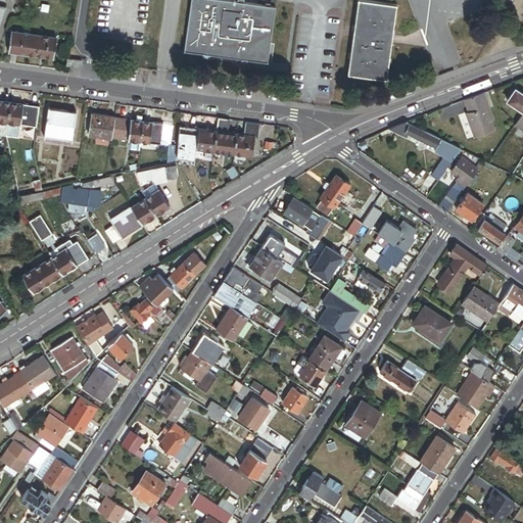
[(275,7),(223,0),(191,0),(185,51),(238,58),(268,62),(270,47),(275,7)]
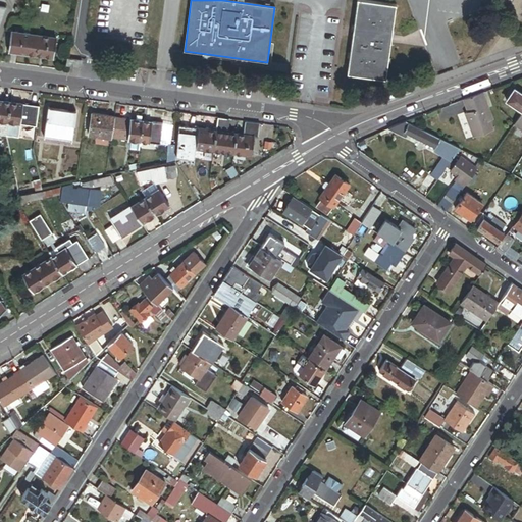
[(395,5),(358,0),(357,0),(348,74),(384,80),(389,42),(395,5)]
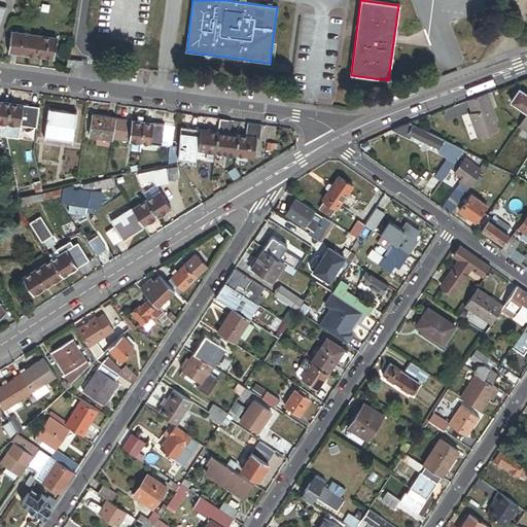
[(57,38),(11,32),(8,54),(54,59),(57,38)]
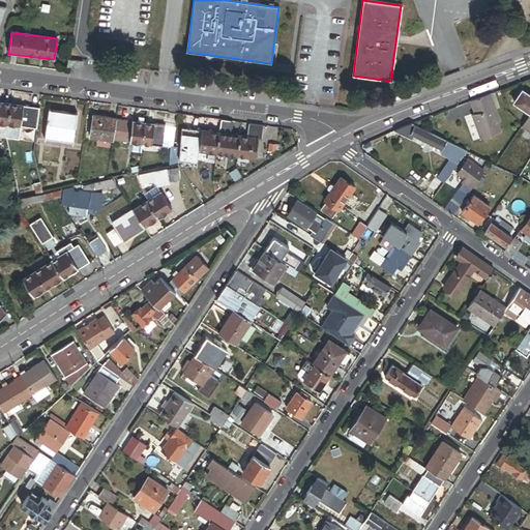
[(82,61),(68,59),(67,66),(81,68),(82,61)]
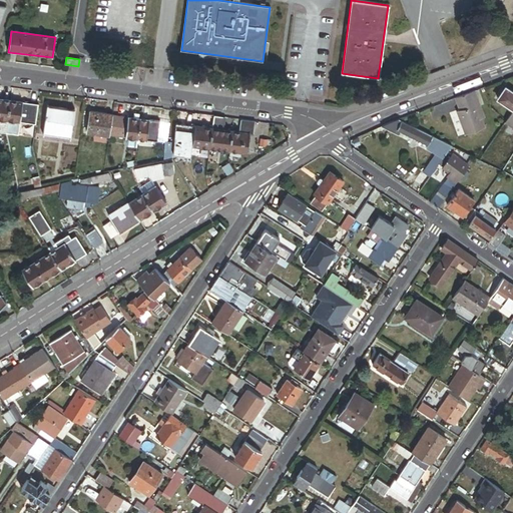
[(497,98),(512,108),(512,92),(505,87),(497,98)]
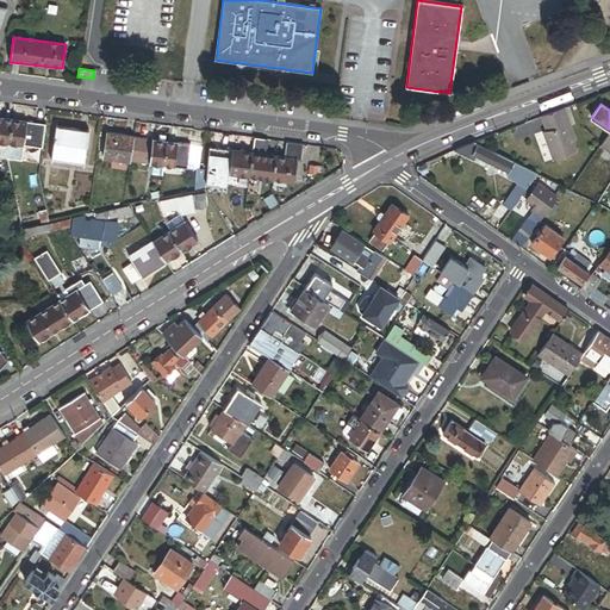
[(565,109),(542,117),(547,131),(543,132),(554,161),(577,151),(572,138),(566,123),(570,122),(565,109)]
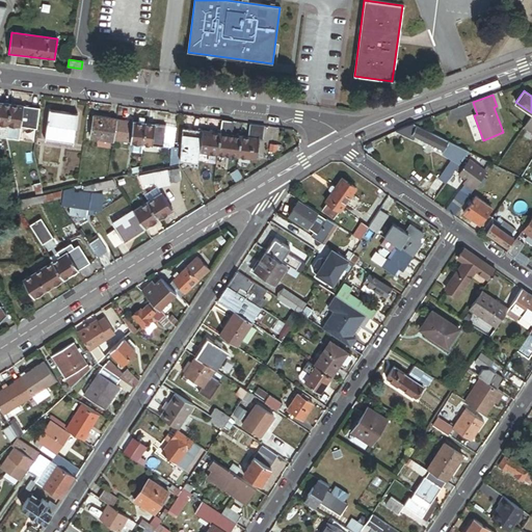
[(11,106),(0,104),(0,139),(7,140),(11,106)]
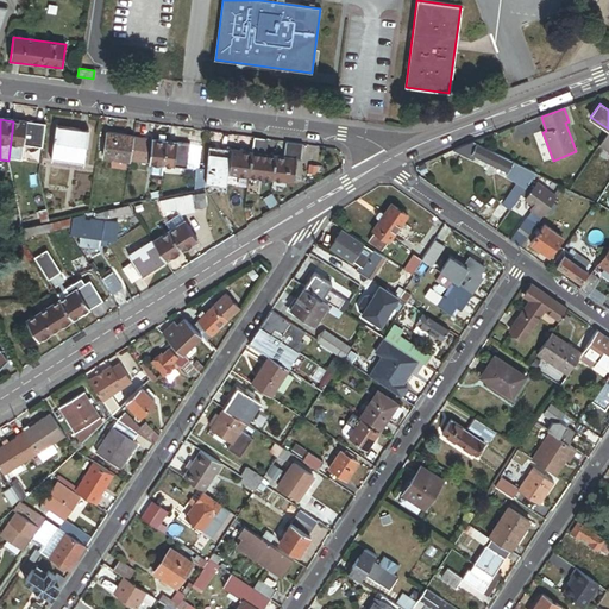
[(22,163),(26,124),(13,121),(8,161),(22,163)]
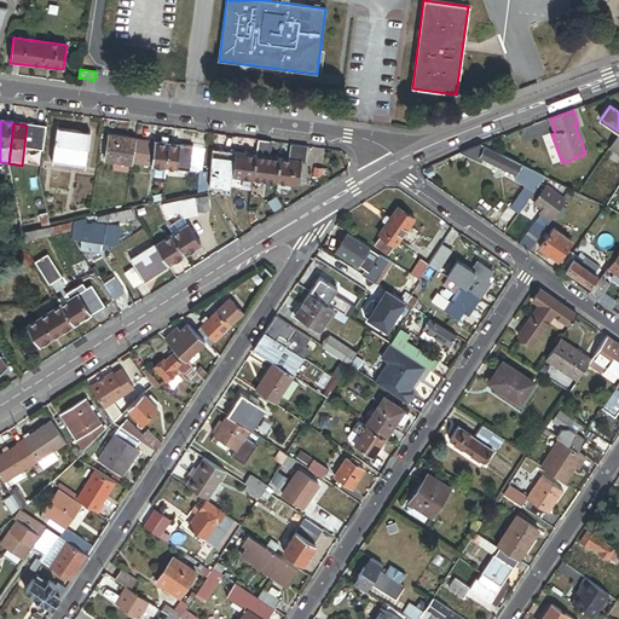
[(61,131),(56,158),(70,160),(71,157),(90,160),(93,136),(61,131)]
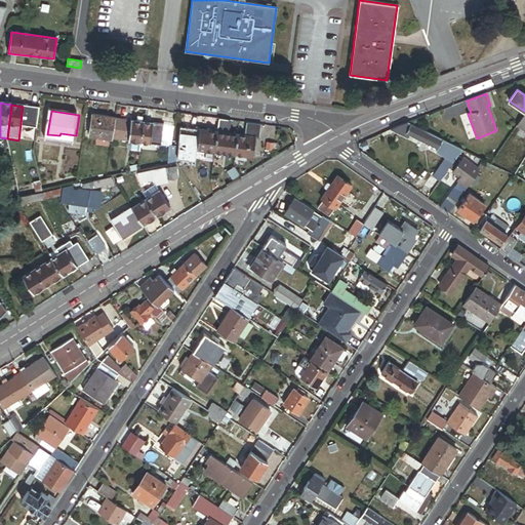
[(114,140),(117,119),(95,116),(92,138),(114,142),(114,140)]
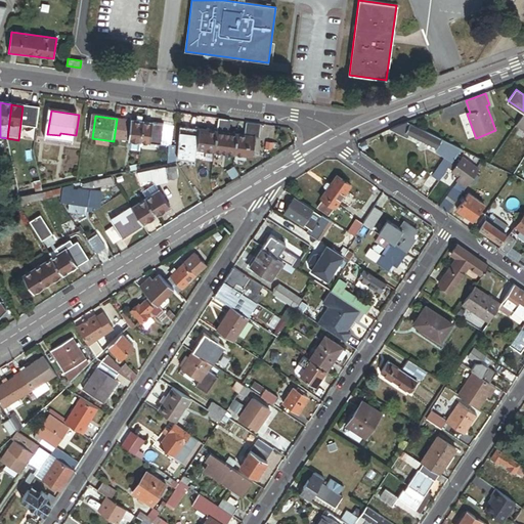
[(138,122),(117,119),(114,140),(133,143),(140,144),(142,144),(145,123),(143,123),(144,119),(139,118),(138,122)]
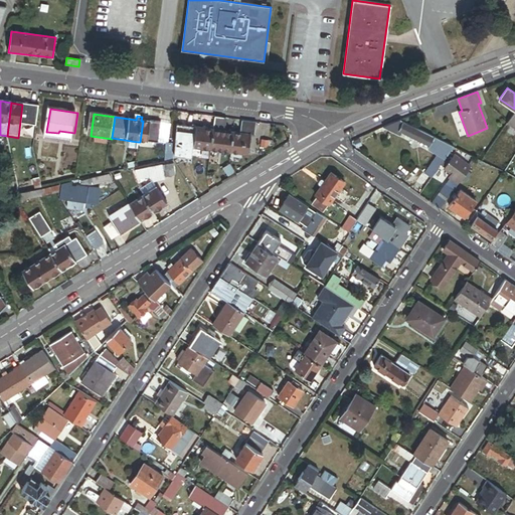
[(217,131),(225,133),(227,120),(218,119),(217,131)]
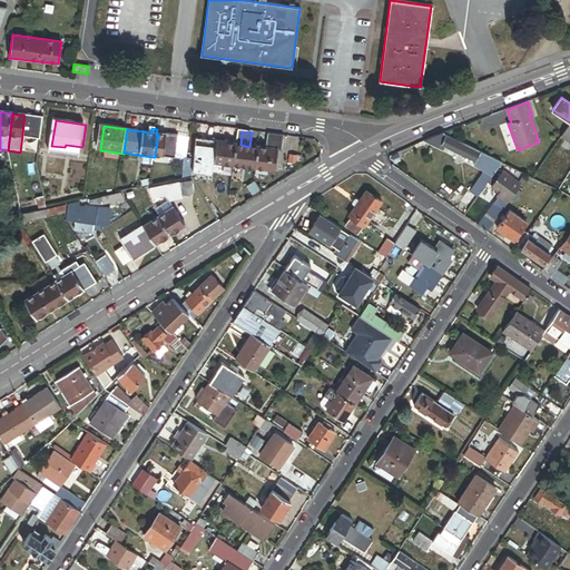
[(180,137),(158,134),(155,157),(177,160),(180,137)]
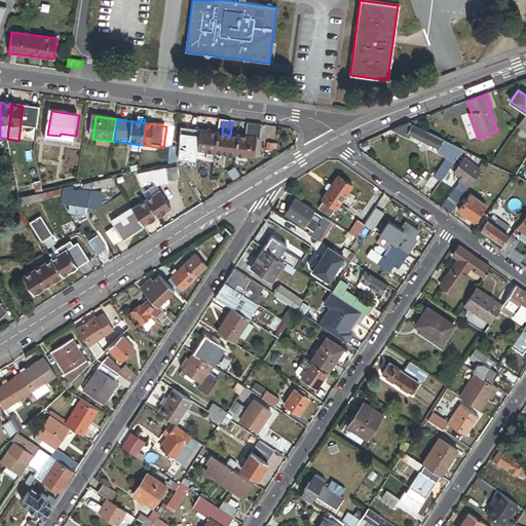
[(411,124),(408,123),(395,127),(406,134),(411,124)]
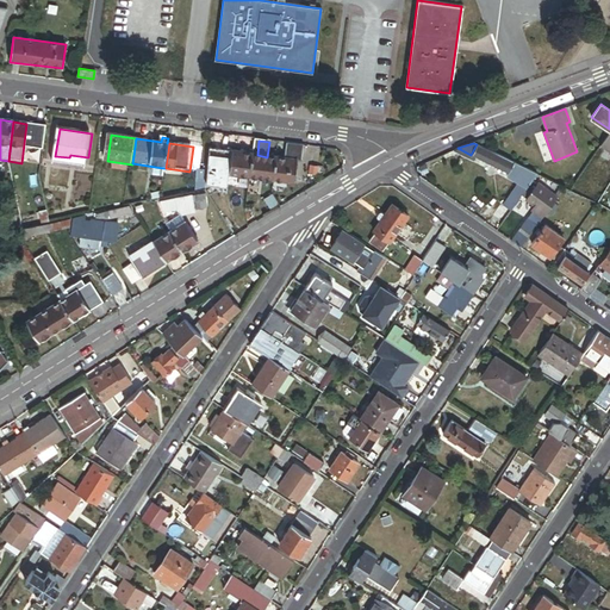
[(515,163),(477,144),(471,155),(509,174),(515,163)]
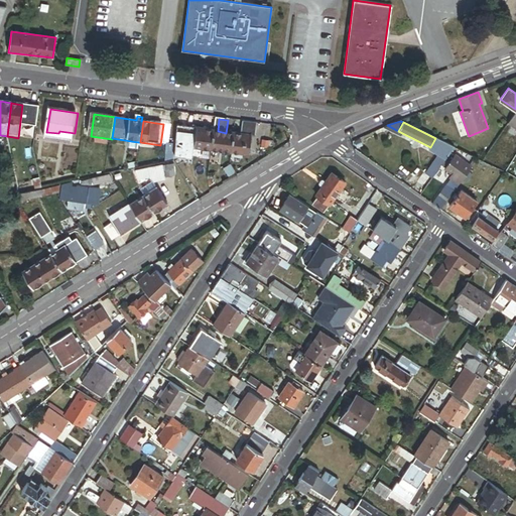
[(261,125),(247,123),(245,135),(253,137),(259,138),(261,125)]
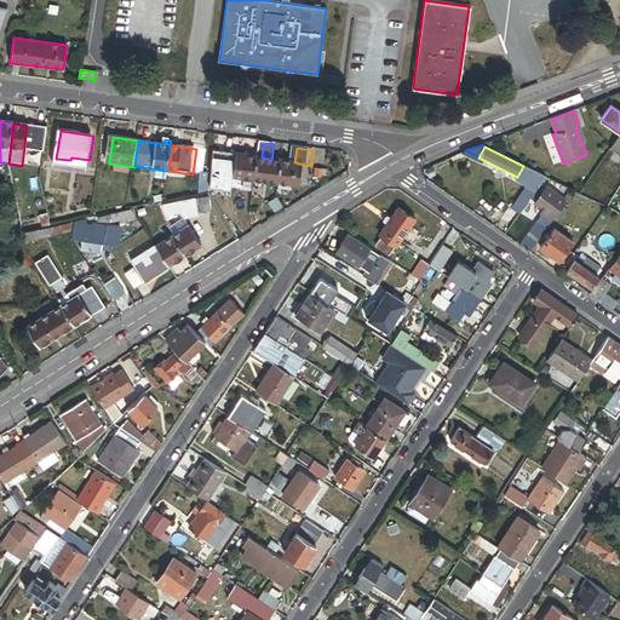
[(208,150),(196,149),(193,174),(204,176),(205,176),(208,150)]
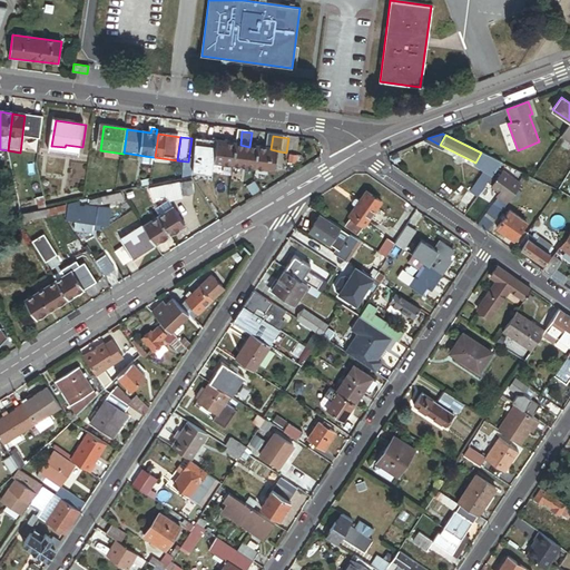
[(237,167),(241,145),(219,143),(216,164),(237,167)]
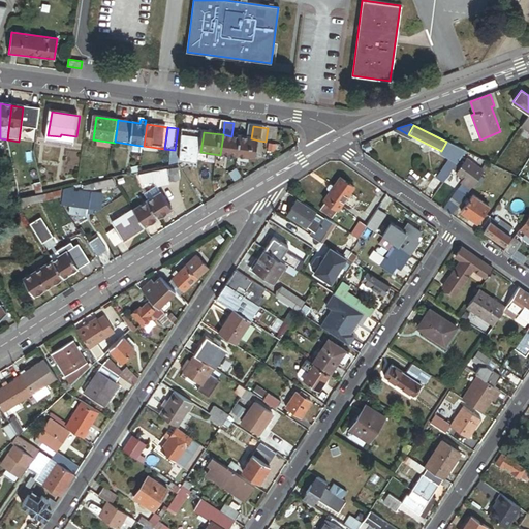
[(60,136),(48,135),(48,139),(75,144),(76,136),(61,134),(60,136)]
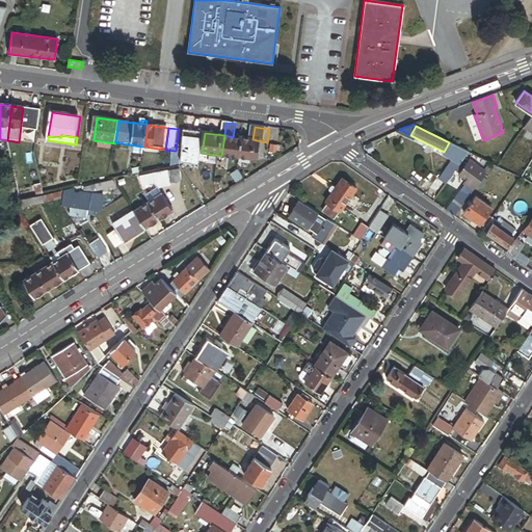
[(233,137),(224,135),(221,156),(242,159),(245,138),(233,137)]
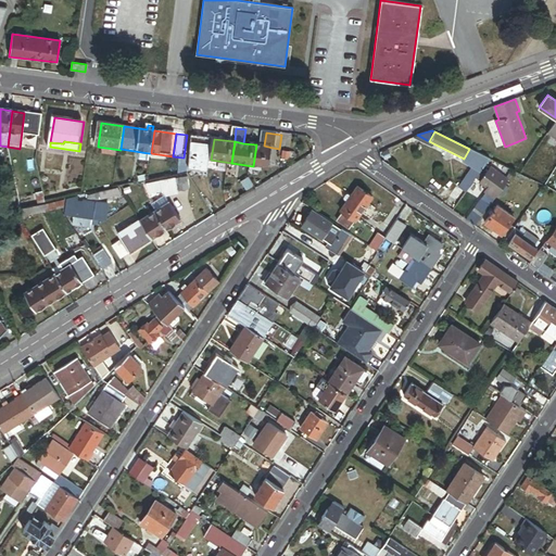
[(264,146),(256,144),(253,166),(270,168),(273,148),(264,146)]
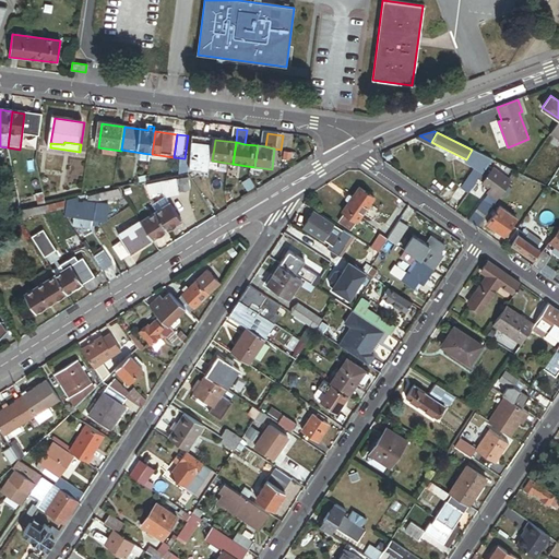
[(487,165),(491,159),(472,150),(466,159),(465,163),(475,168),(483,173),(487,165)]
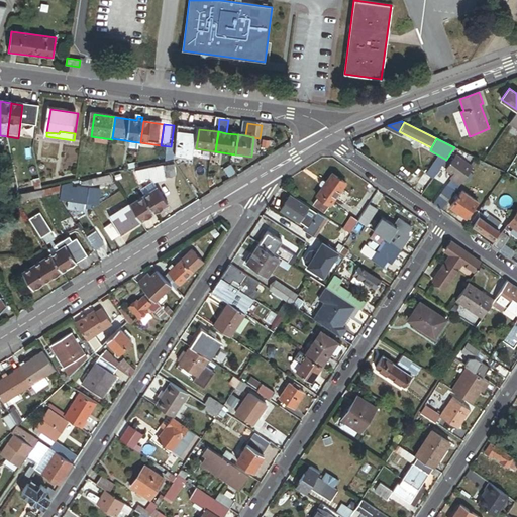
[(190,140),(179,139),(178,147),(177,161),(188,162),(190,140)]
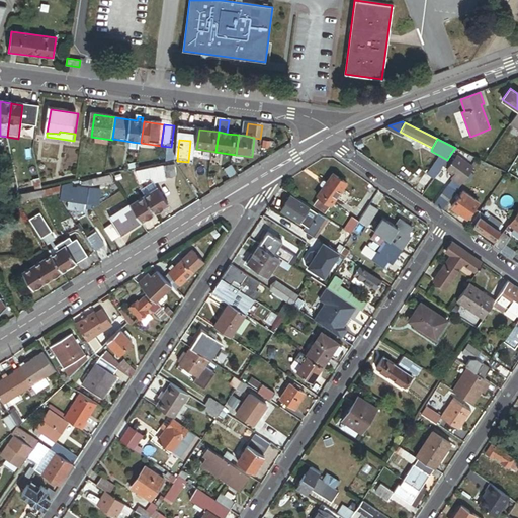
[(170,161),(177,161),(178,148),(171,147),(170,147),(170,161)]
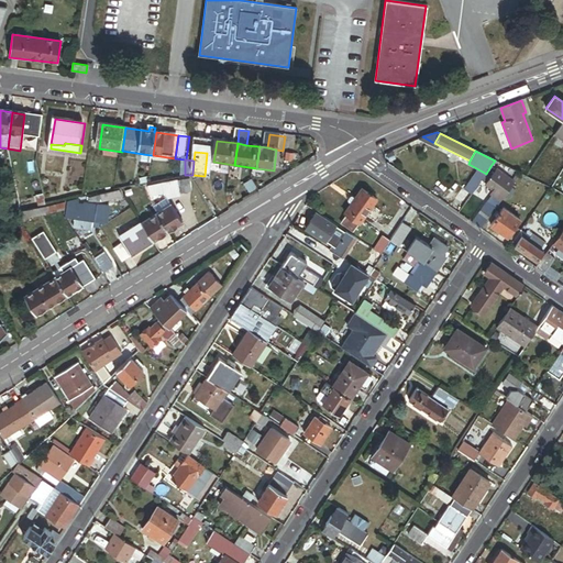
[(486,183),(496,169),(490,166),(486,174),(482,179),(486,183)]
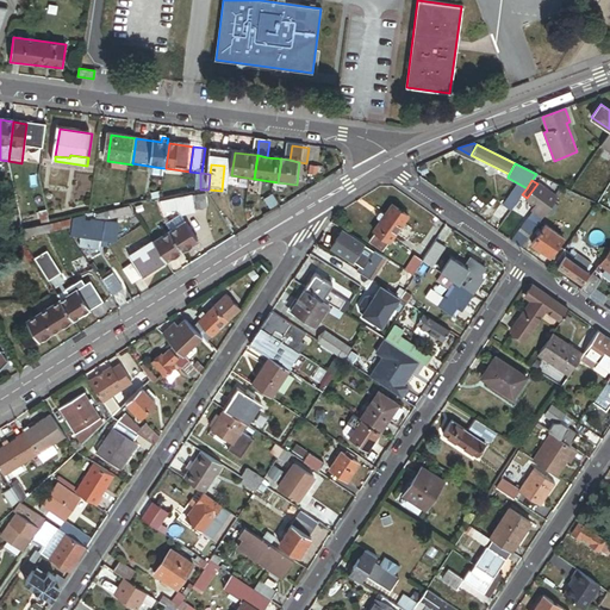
[(522,194),(527,188),(518,184),(503,205),(510,211),(522,194)]
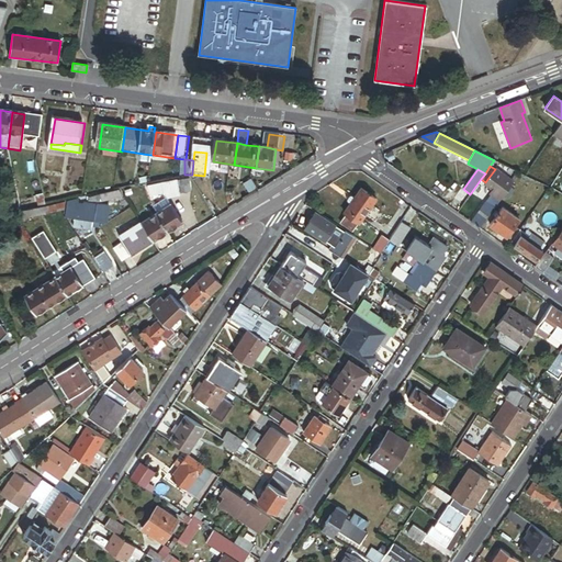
[(501,199),(513,182),(495,169),(485,182),(493,188),(490,191),(493,193),(501,199)]
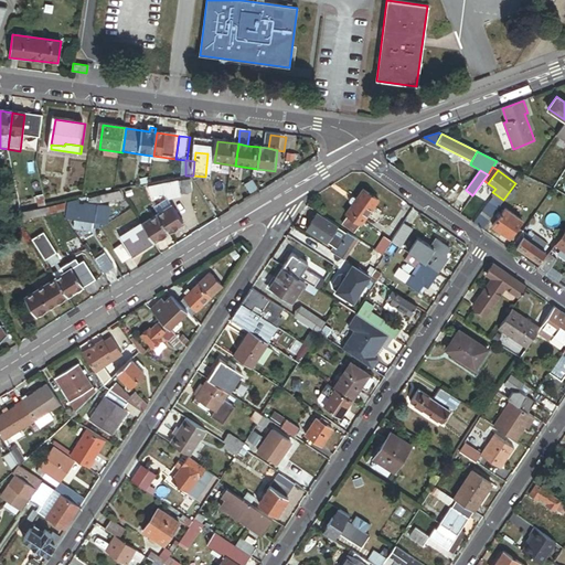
[(242,179),(233,178),(232,193),(241,194),(242,179)]
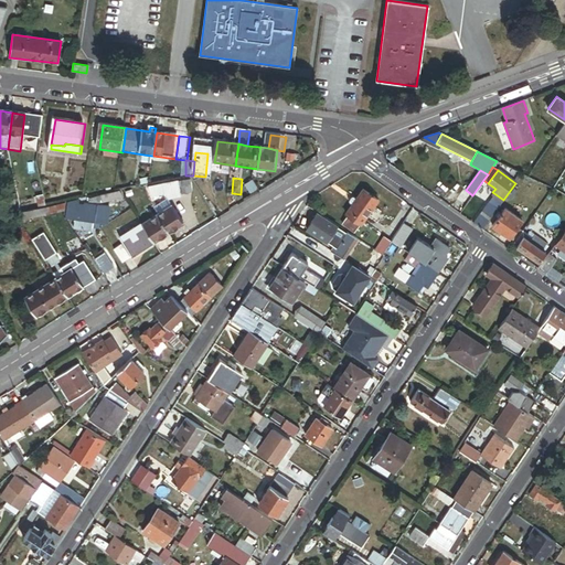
[(163,182),(142,187),(148,195),(166,192),(163,182)]
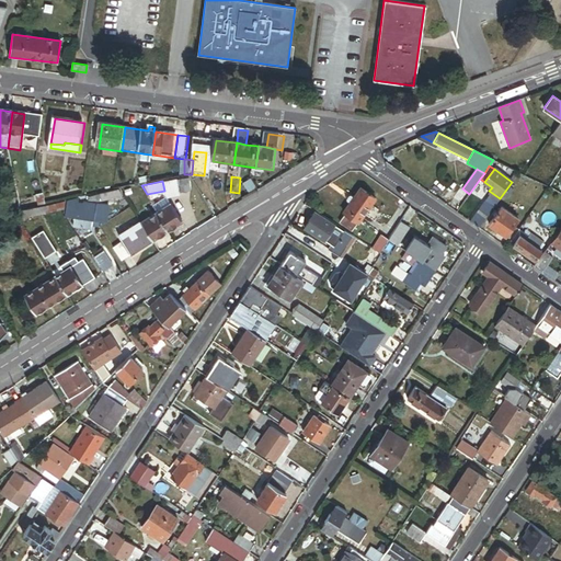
[(180,181),(170,183),(173,196),(183,194),(180,181)]
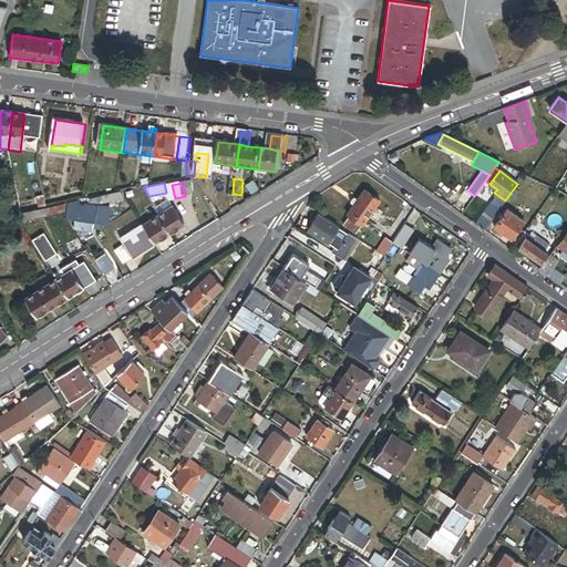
[(349,217),(362,226),(363,226),(379,202),(363,192),(357,202),(352,208),(347,216),(349,217)]
